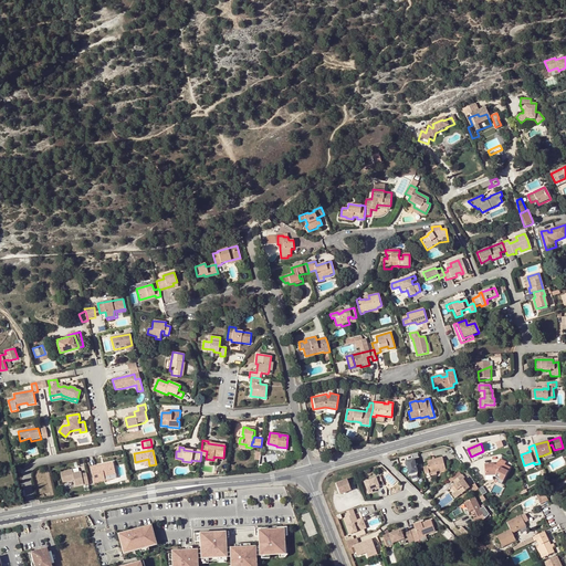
[(423,468),(425,473),(444,468),(442,458),(435,460),(431,461),(427,461),(428,467),(423,468)]
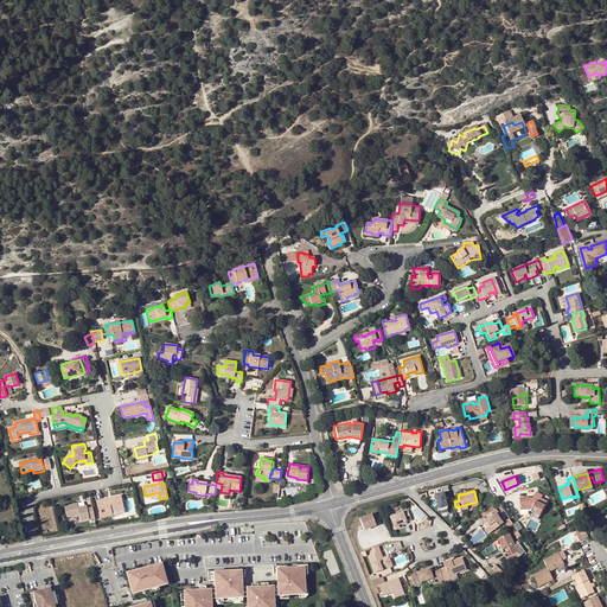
[(519,498),(521,510),(530,510),(536,512),(535,515),(534,518),(537,519),(547,502),(541,499),(543,496),(536,492),(535,496),(534,494),(531,499),(529,497),(519,498)]
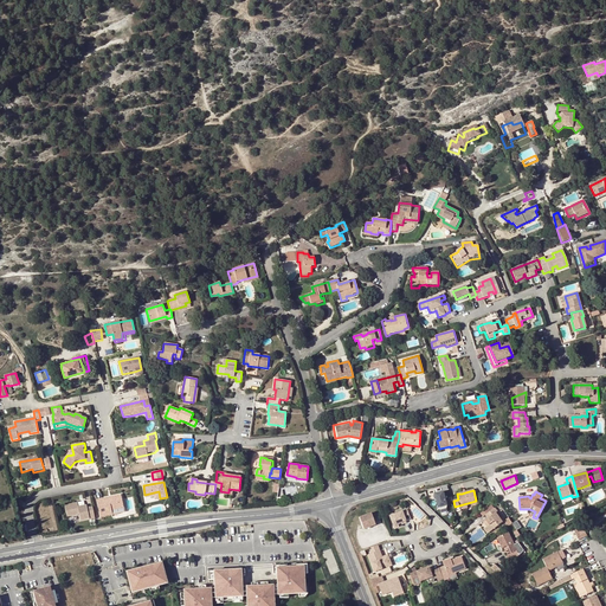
[(436,500),(439,508),(440,510),(447,508),(447,505),(444,492),(434,495),(436,496),(436,500)]
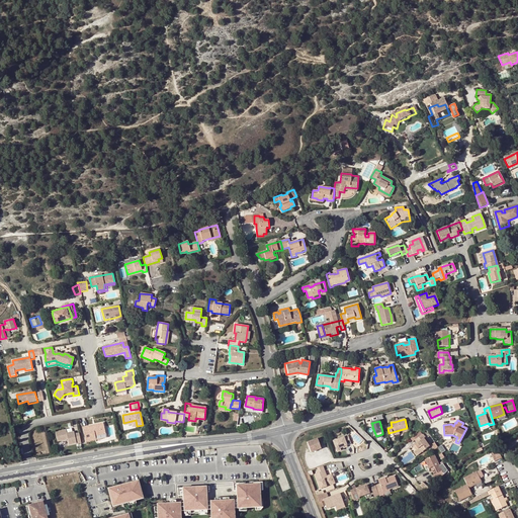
[(90,437),(105,433),(103,423),(83,427),(86,442),(91,441),(90,437)]
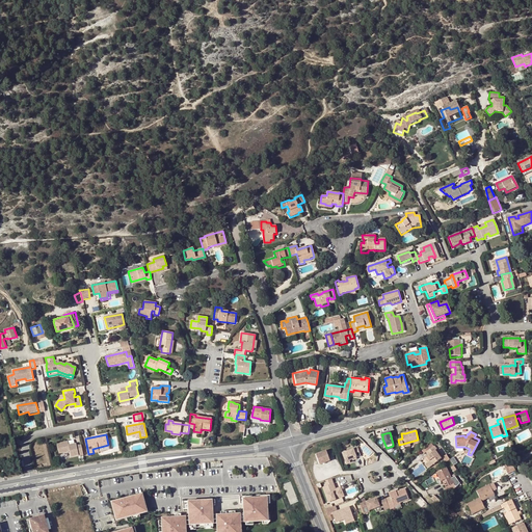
[(399,445),(400,449),(404,448),(403,445),(409,444),(419,441),(418,440),(399,445)]
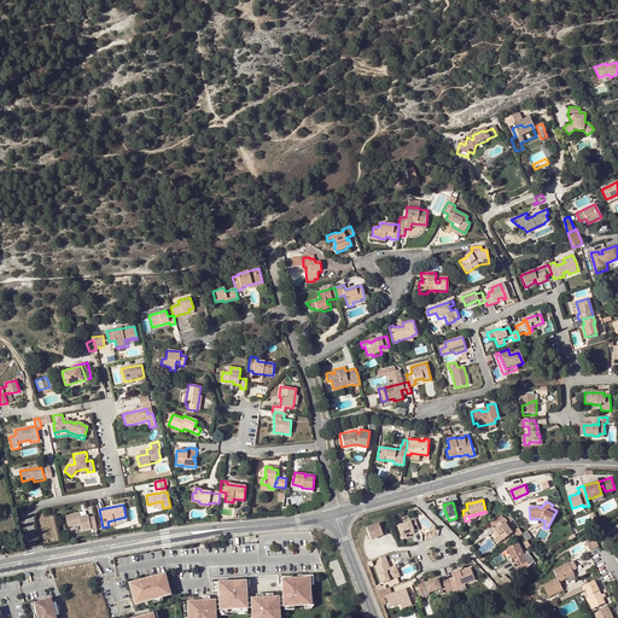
[(91,530),(97,529),(95,524),(94,518),(89,519),(88,516),(80,518),(79,513),(66,517),(69,526),(81,524),(82,531),(91,529),(91,530)]
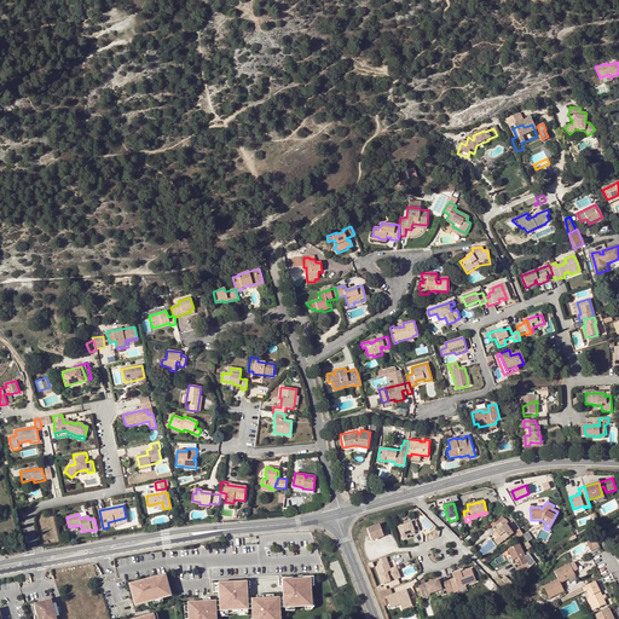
[(495,528),(497,526),(505,519),(503,515),(491,525),(495,528)]
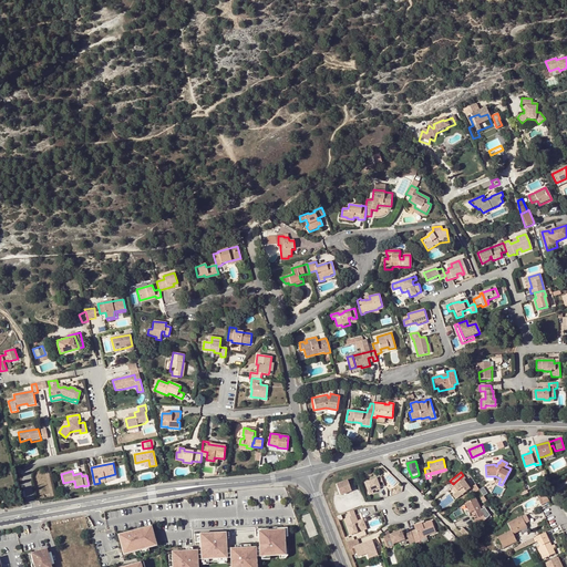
[(380,473),(363,480),(368,491),(379,486),(383,485),(380,473)]
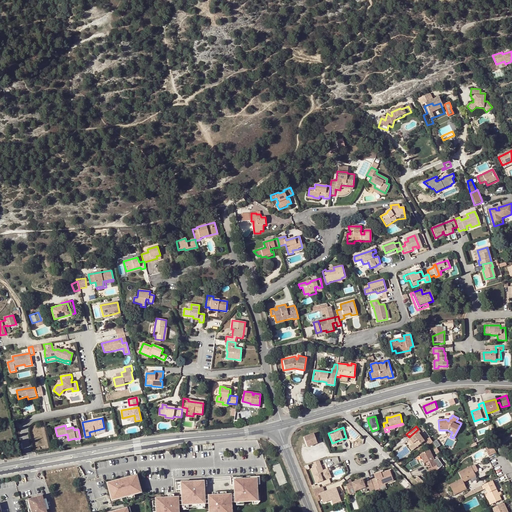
[(418,429),(411,435),(413,438),(411,440),(414,444),(411,446),(414,450),(425,441),(419,434),(421,433),(418,429)]
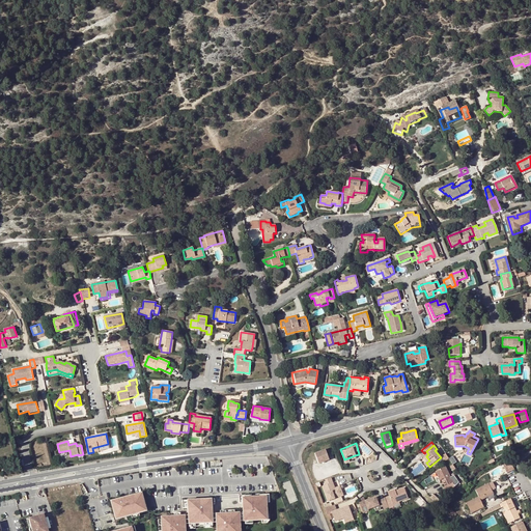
[(325,449),(314,453),(318,464),(329,459),(325,449)]
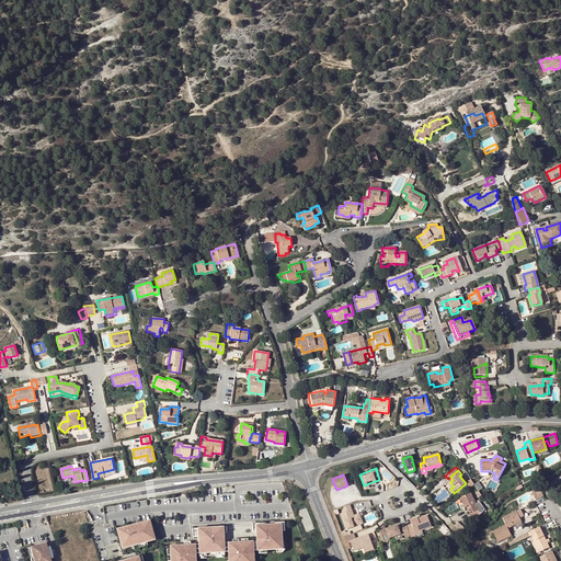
[(544,495),(539,487),(530,491),(535,500),(544,495)]
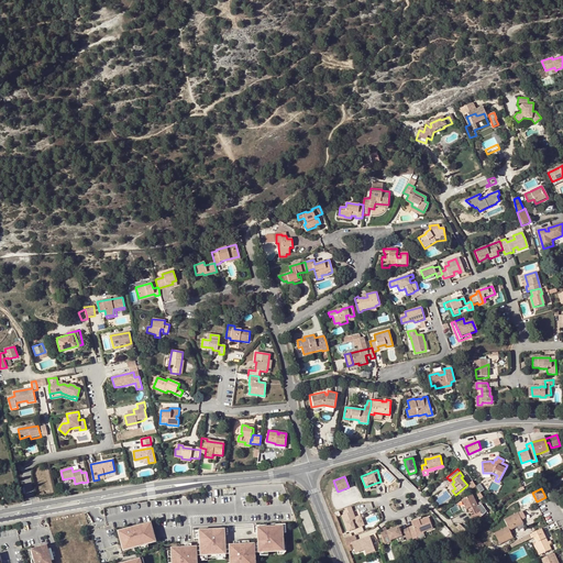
[(466,509),(471,507),(472,507),(476,515),(474,515),(476,519),(483,516),(473,495),(462,500),(466,509)]
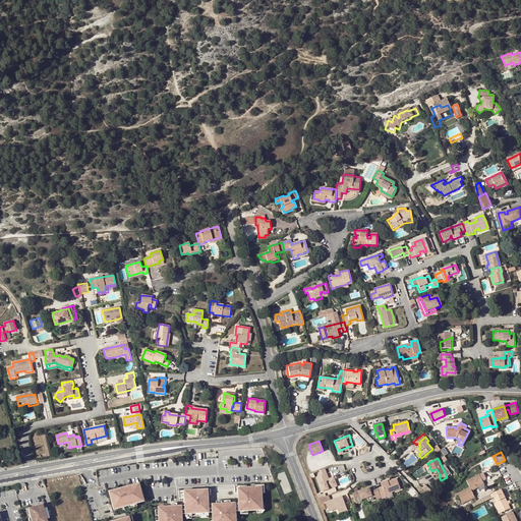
[(320,475),(316,476),(319,483),(328,480),(326,474),(328,473),(326,468),(317,471),(320,475)]
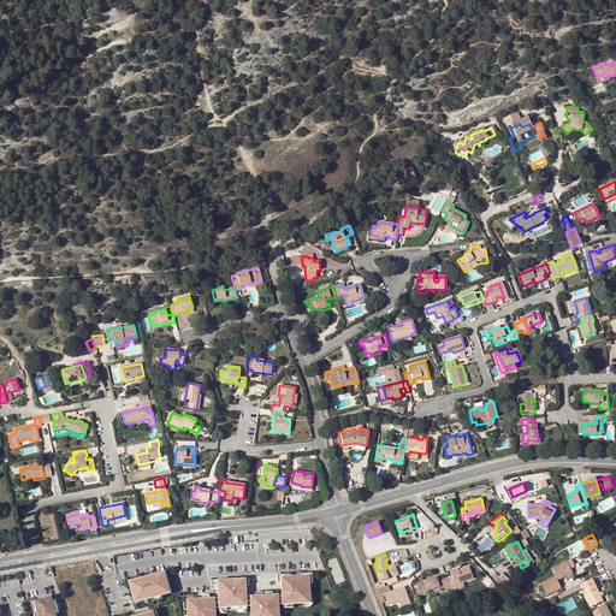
[(567,562),(552,569),(556,576),(542,584),(546,596),(562,588),(558,580),(573,573),(567,562)]
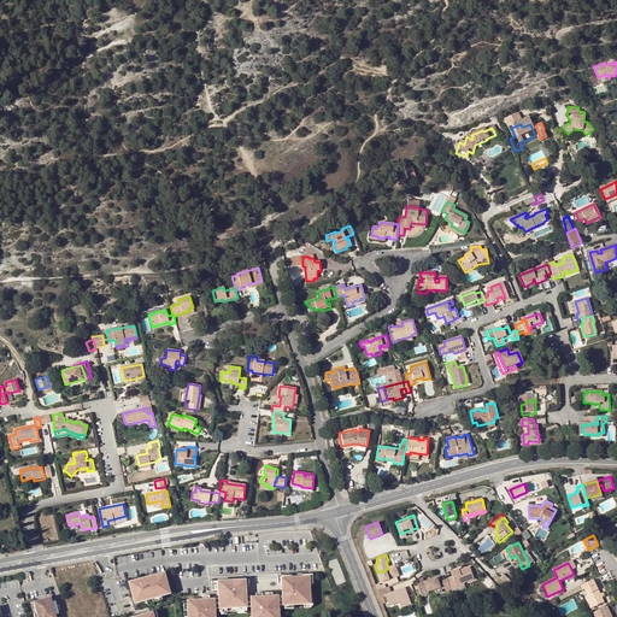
[(388,569),(377,573),(378,574),(380,574),(382,579),(380,579),(381,582),(383,581),(383,582),(398,577),(394,568),(391,569),(388,569)]
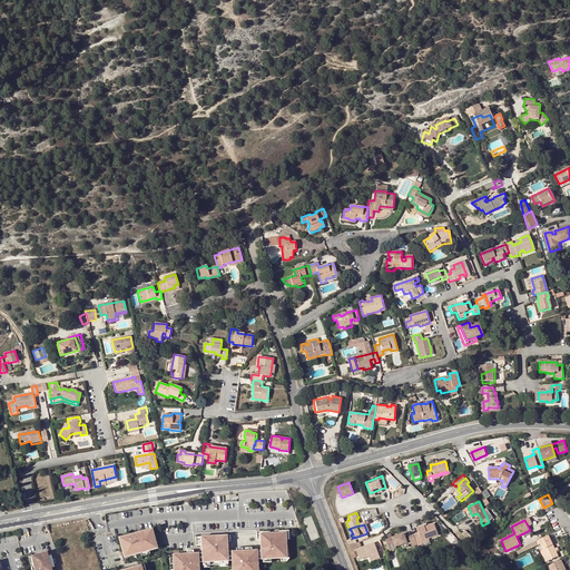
[(421,538),(415,540),(416,542),(418,546),(423,544),(422,542),(422,541),(429,538),(430,540),(430,541),(440,538),(435,526),(426,529),(425,527),(418,530),(421,538)]
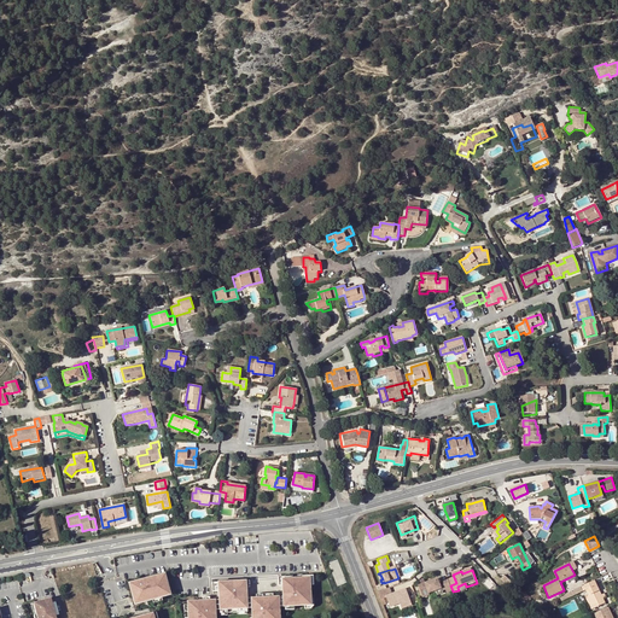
[(139,582),(138,581),(129,583),(134,601),(143,599),(144,602),(152,600),(162,598),(161,593),(169,592),(164,573),(147,578),(147,579),(139,582)]
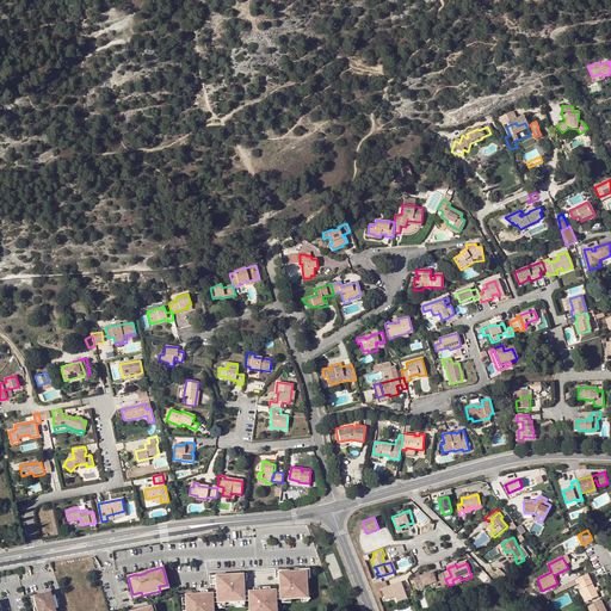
[(505,574),(498,567),(494,571),(501,578),(505,574)]
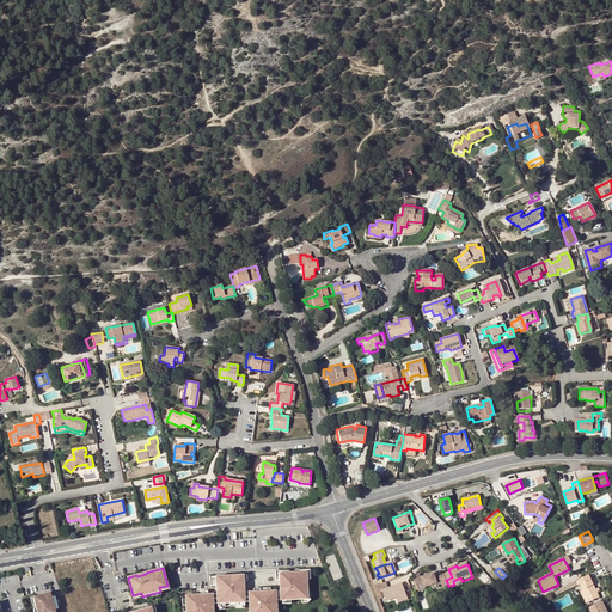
[(289,573),(280,574),(280,580),(280,585),(283,585),(283,588),(280,588),(280,591),(281,600),(282,600),(291,600),(301,599),(311,599),(310,589),(307,589),(307,580),(306,570),(299,570),(299,573),(289,573)]
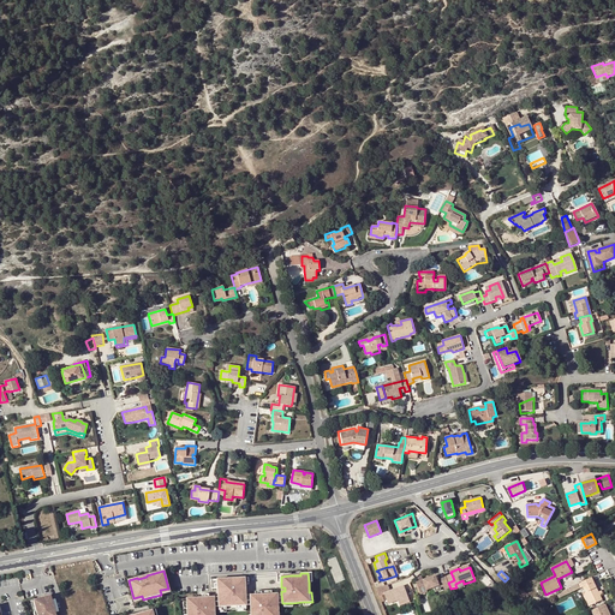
[(427,591),(434,589),(440,586),(440,585),(436,577),(423,581),(416,584),(419,593),(427,591)]
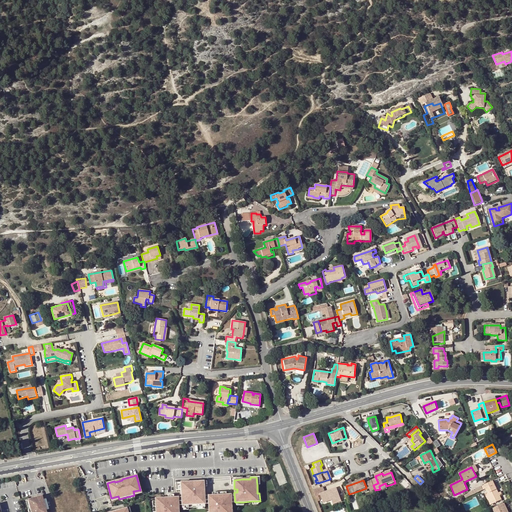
[(181,490),(182,497),(182,500),(182,505),(182,507),(188,506),(188,505),(205,504),(204,496),(204,494),(201,494),(201,491),(204,491),(204,486),(203,481),(179,482),(179,490),(181,490)]
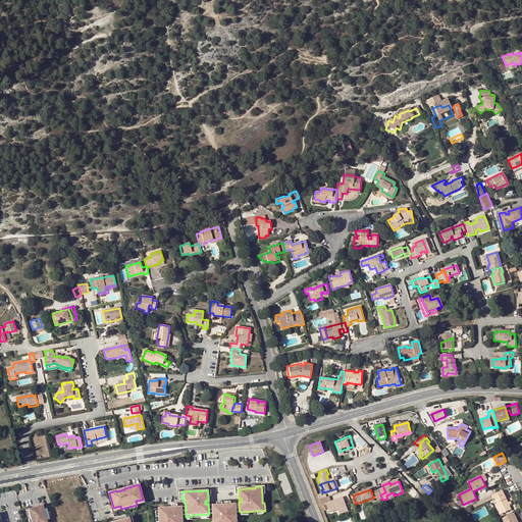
[(508,503),(502,490),(489,496),(491,500),(494,499),(497,498),(499,503),(498,503),(494,505),(500,515),(511,510),(509,505),(508,503)]
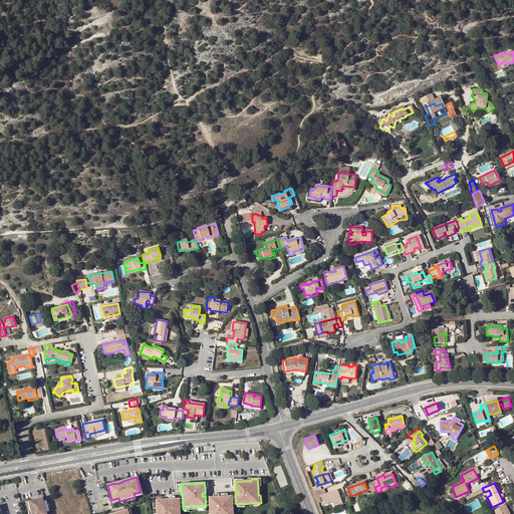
[(326,494),(324,489),(322,490),(315,493),(317,499),(319,503),(321,502),(319,498),(322,497),(322,495),(326,494)]
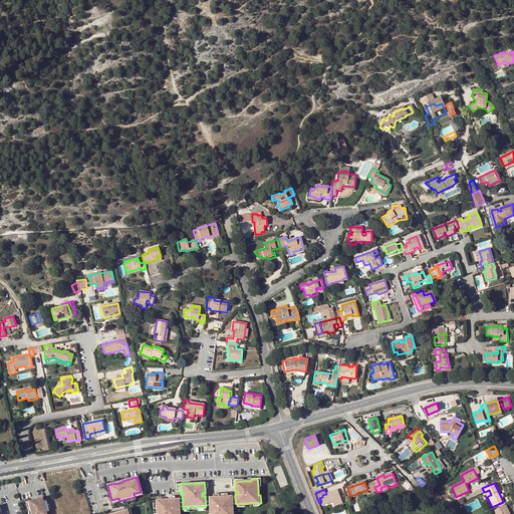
[(322,497),(324,501),(325,505),(333,502),(334,504),(342,501),(338,490),(333,491),(334,493),(331,494),(330,492),(326,494),(322,495),(322,497)]
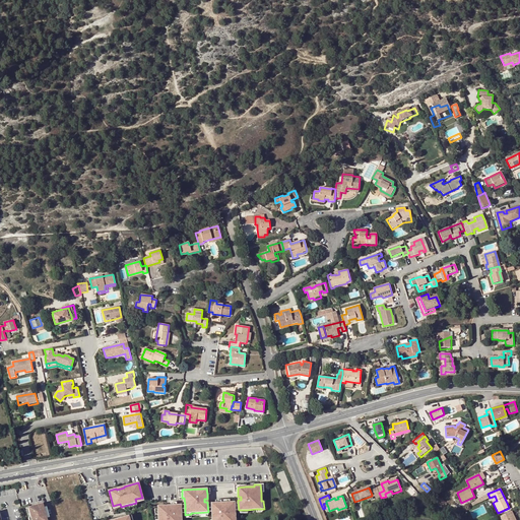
[(485,500),(483,497),(471,503),(472,506),(485,500)]
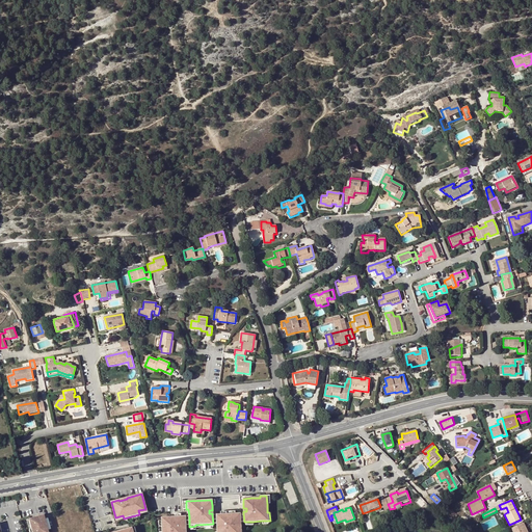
[(242,531),(240,531),(240,523),(239,513),(235,514),(220,514),(216,515),(216,524),(217,531),(215,531),(242,531)]
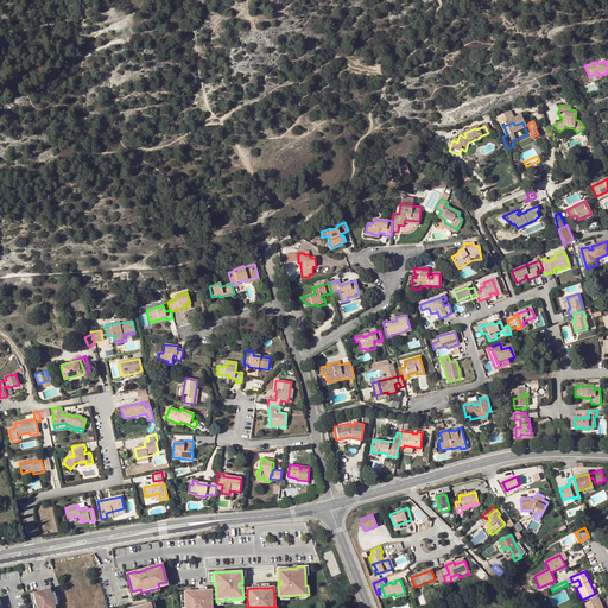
[(50,593),(49,588),(32,593),(36,607),(54,607),(54,606),(50,593)]
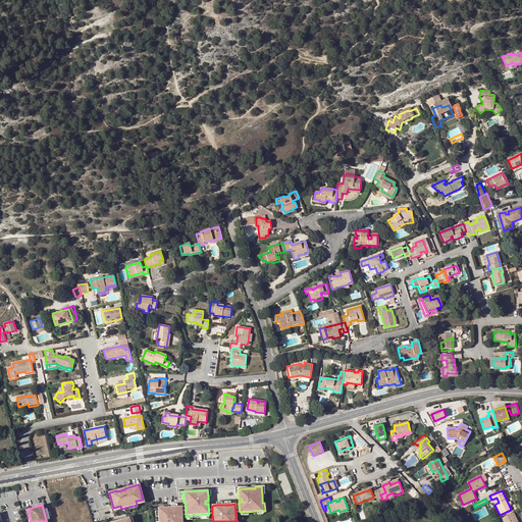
[(168,511),(158,511),(159,521),(158,521),(181,521),(181,515),(181,511),(186,510),(186,507),(177,507),(171,508),(171,510),(168,511)]
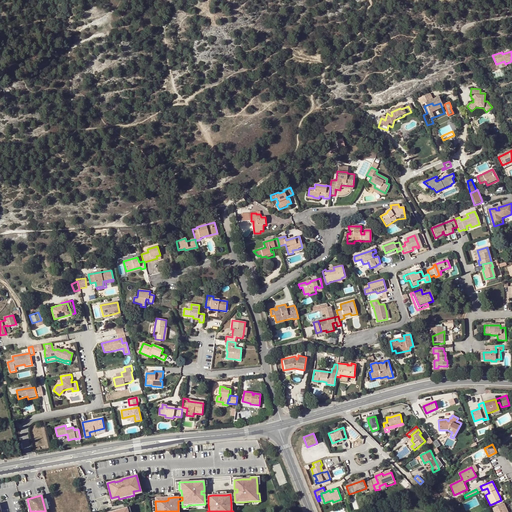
[(508,511),(504,503),(492,509),(493,511),(508,511)]
